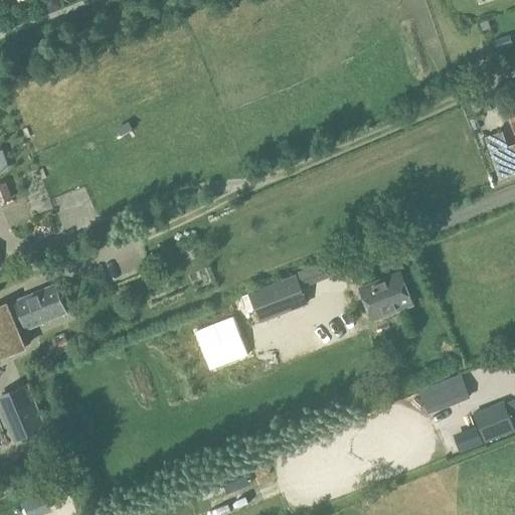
[(490,28),(488,20),(479,23),(482,31),(490,28)]
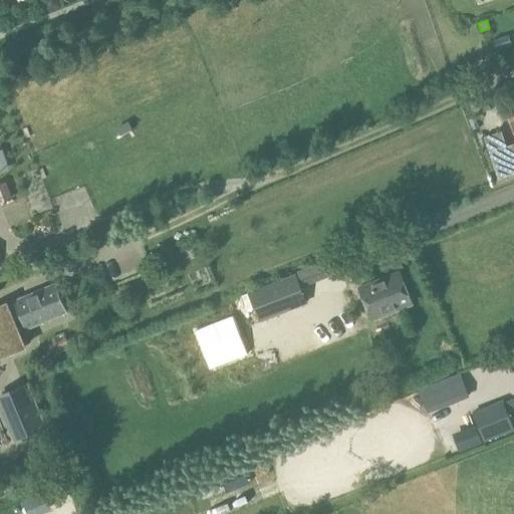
[(496,133),(484,138),(489,152),(506,146),(501,132),(496,133)]
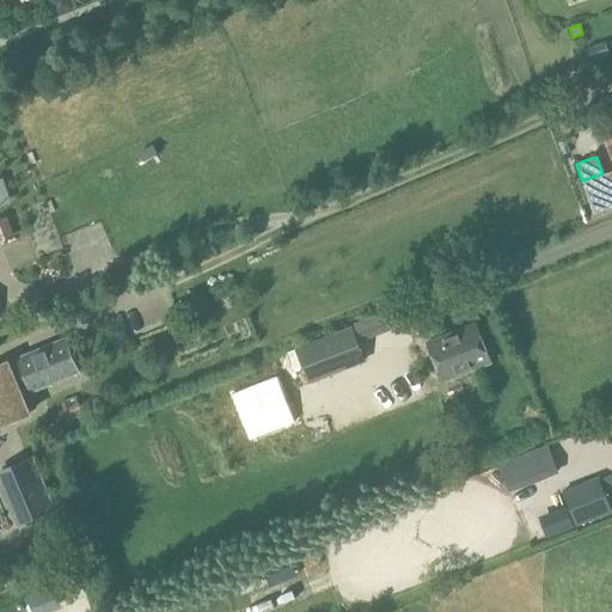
[(611,177),(583,187),(593,213),(611,206),(611,177)]
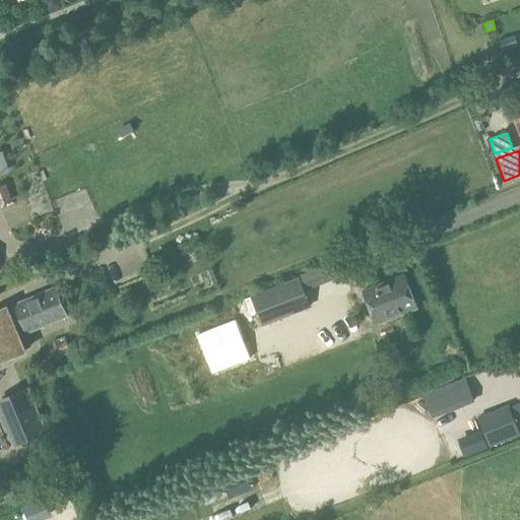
[(2,164),(0,164),(0,185),(8,183),(2,164)]
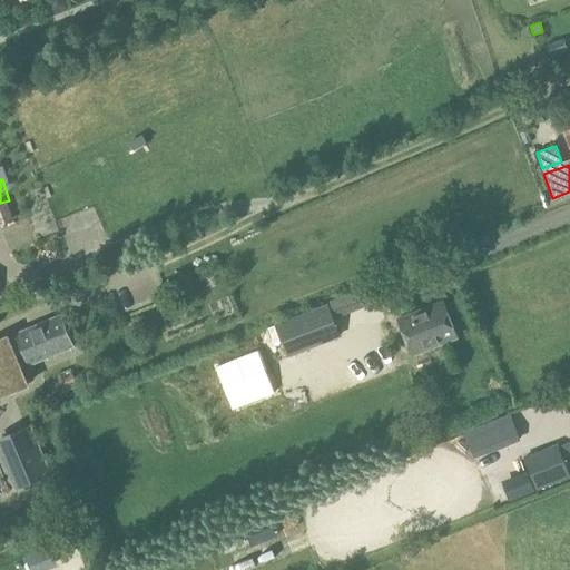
[(458,338),(443,302),(399,320),(413,356),(458,338)]
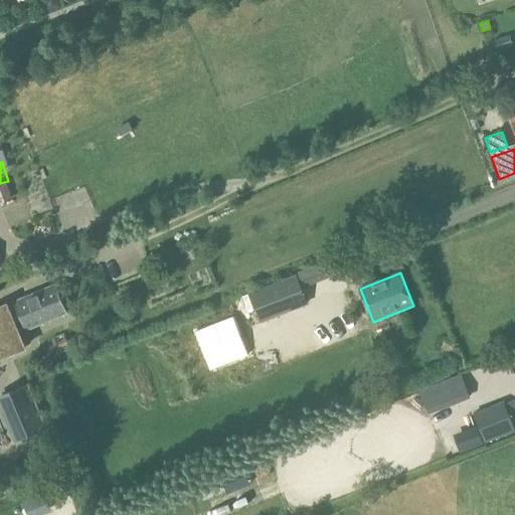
[(262,321),(307,303),(296,276),(250,294),(262,321)]
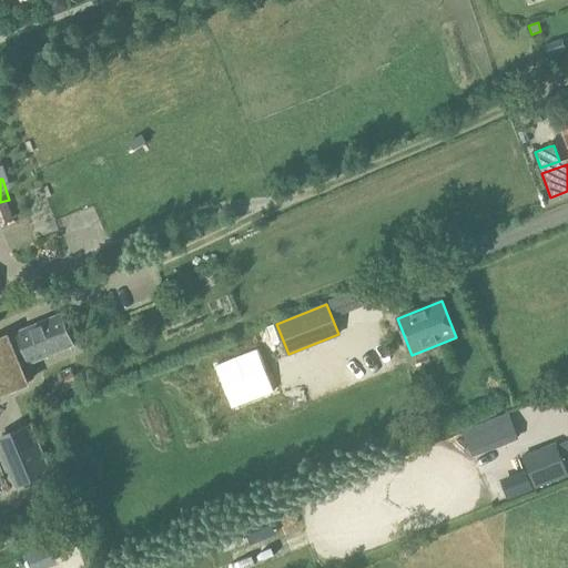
[(8,336),(0,338),(0,395),(28,384),(19,364),(28,361),(29,364),(73,345),(61,314),(17,333),(18,336),(9,340),(8,336)]
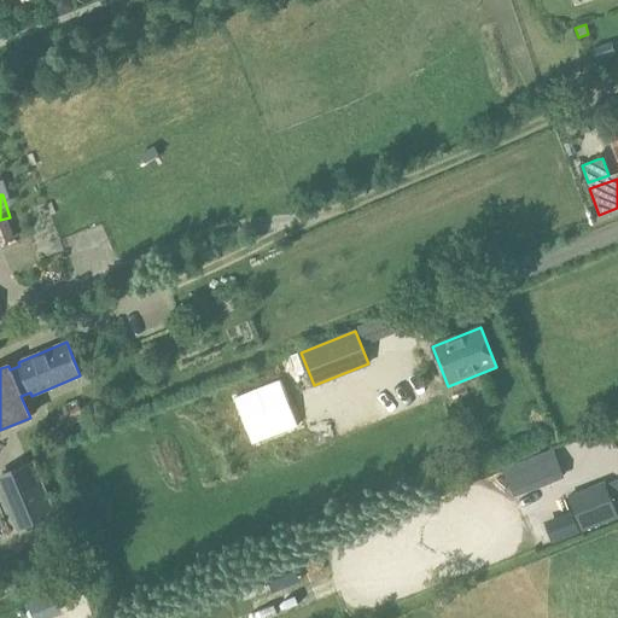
[(316,401),(345,386),(342,377),(312,390),(316,401)]
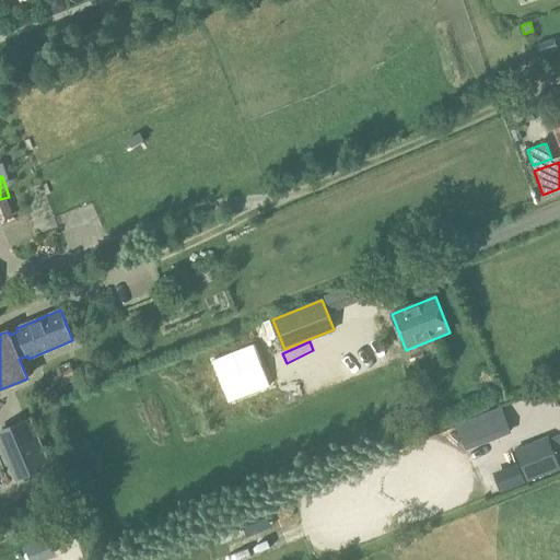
[(70,362),(56,369),(63,385),(77,380),(70,362)]
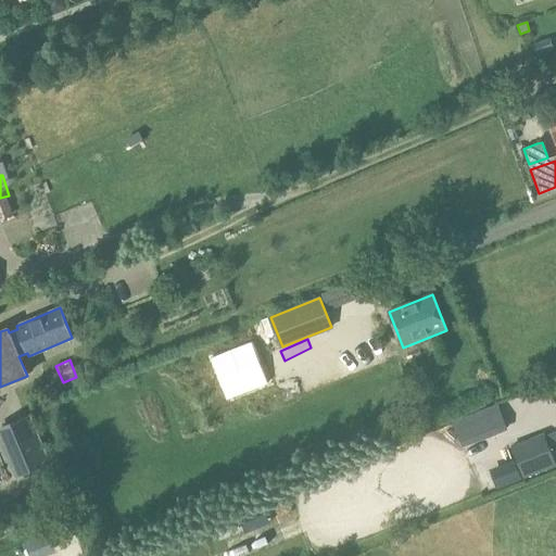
[(501,413),(456,430),(463,445),(506,429),(501,413)]
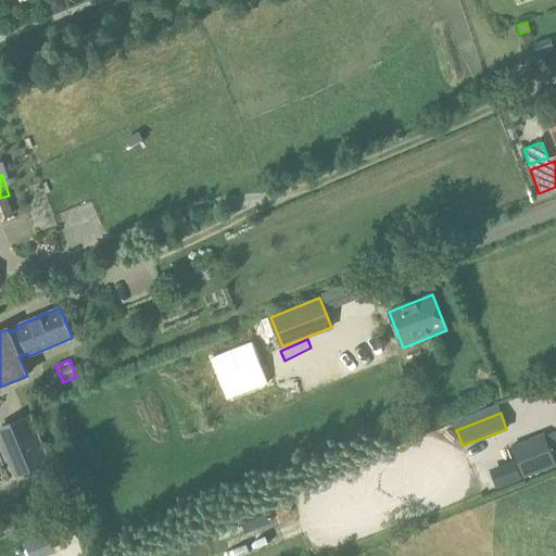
[(1,427),(21,475),(49,463),(29,416),(1,427)]
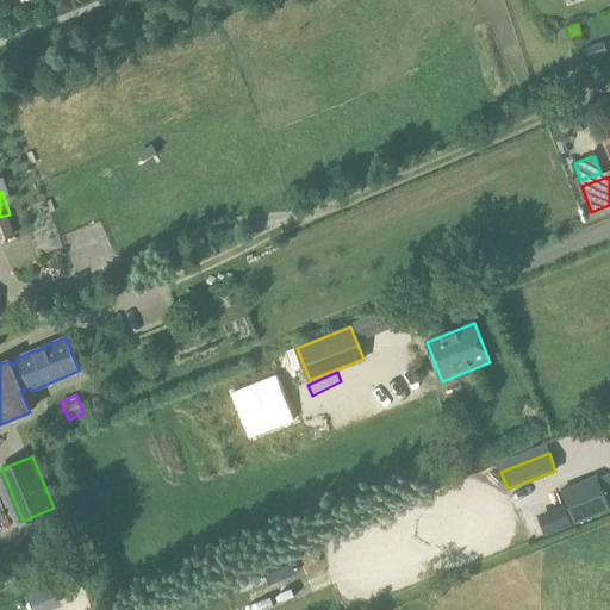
[(574,523),(609,510),(597,475),(561,490),(574,523)]
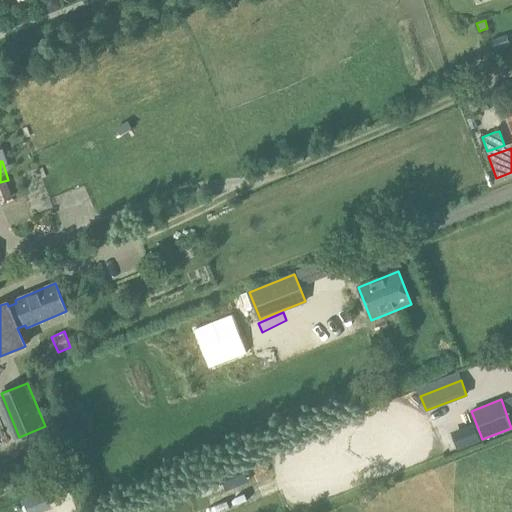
[(452,435),(457,449),(478,441),(473,427),(452,435)]
